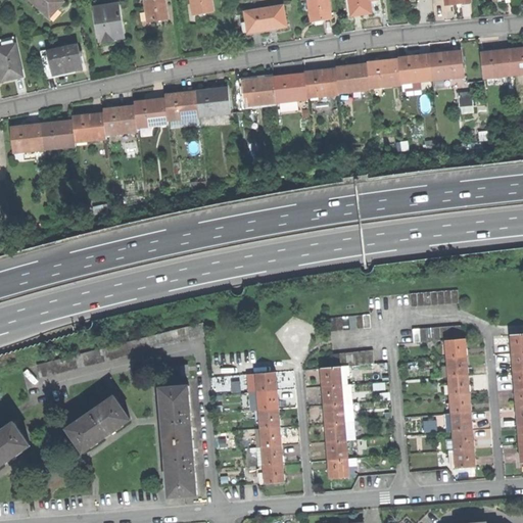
[(33,0),(41,6),(43,4),(51,10),(55,5),(57,6),(62,0),(33,0)]
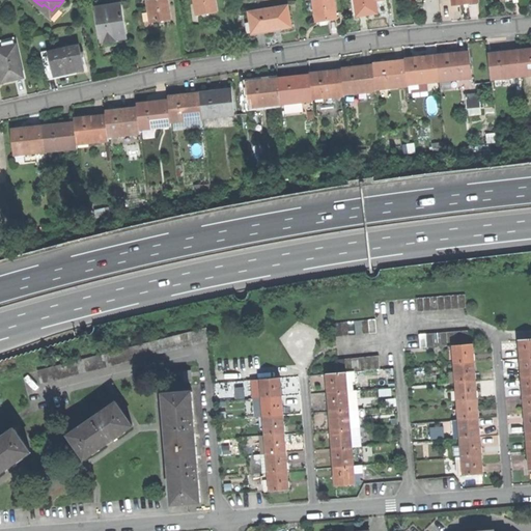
[(147,0),(151,20),(171,17),(168,0),(147,0)]
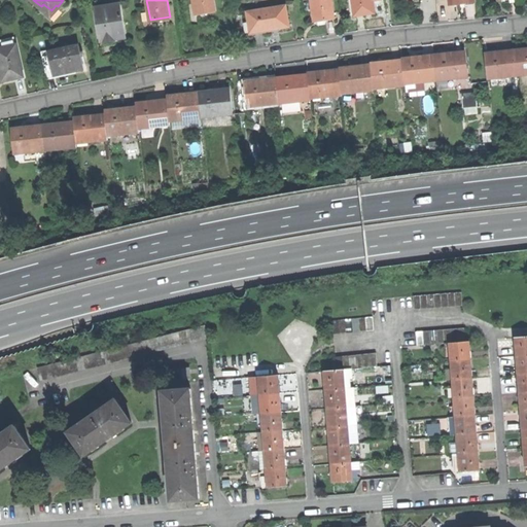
[(194,0),(196,12),(214,9),(212,0),(194,0)]
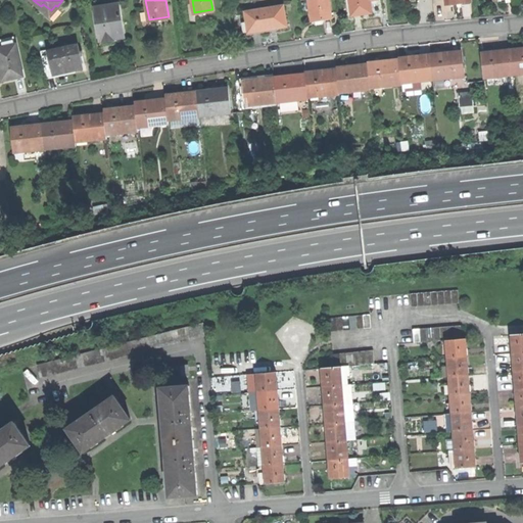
[(328,0),(307,0),(312,20),(321,18),(331,17),(328,0)]
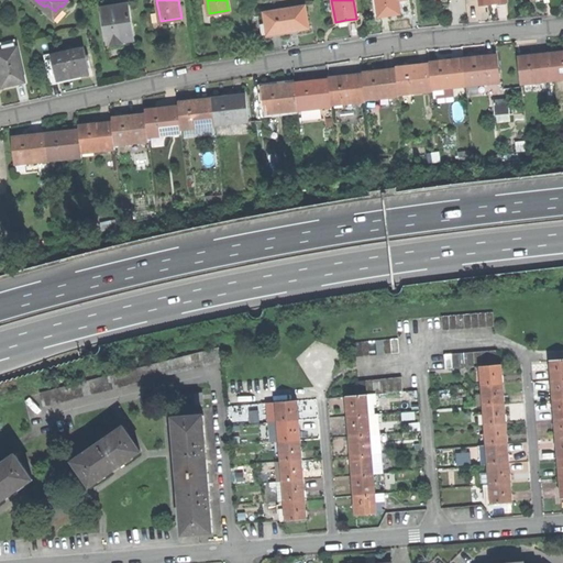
[(374,0),(376,15),(387,13),(399,12),(397,0),(374,0)]
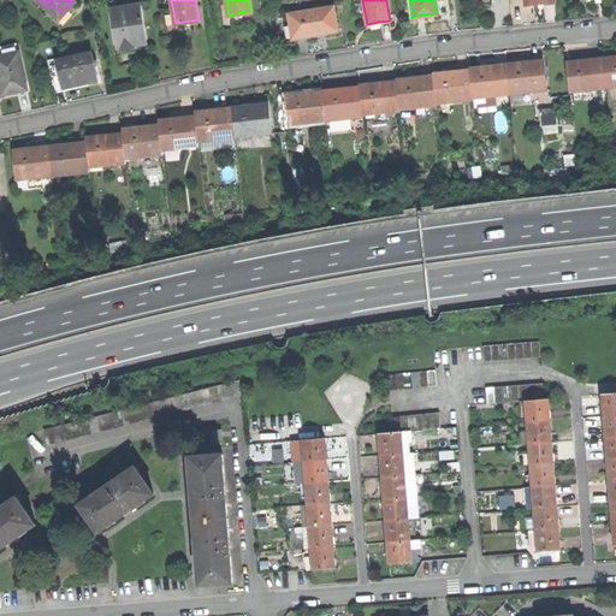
[(124,5),(110,7),(116,45),(136,41),(136,45),(147,42),(140,3),(124,5)]
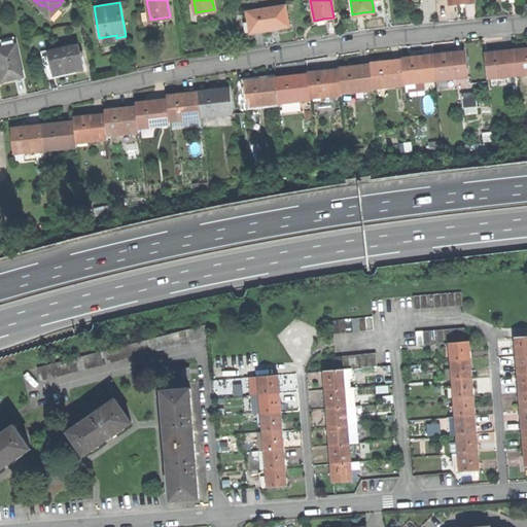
[(284,4),(246,9),(247,20),(251,20),(252,30),(269,27),(287,24),(284,4)]
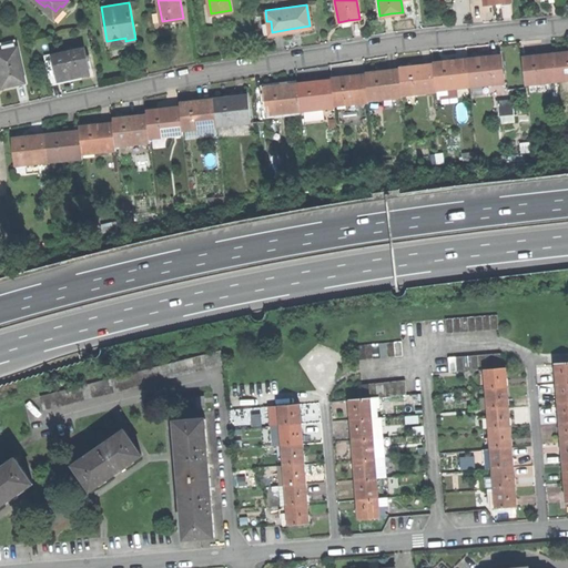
[(18,46),(0,48),(0,71),(2,84),(13,82),(24,80),(18,46)]
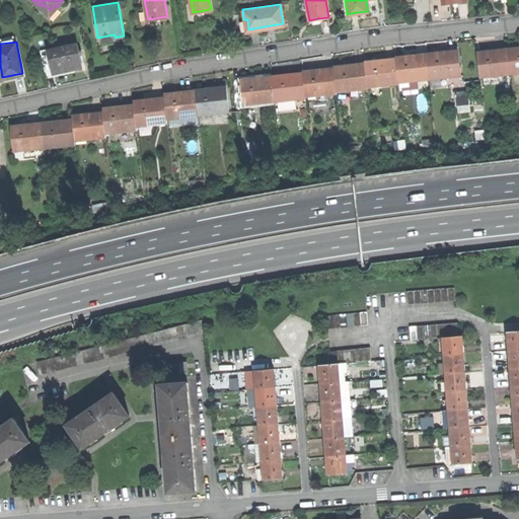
[(49,52),(42,54),(46,73),(64,69),(81,65),(76,44),(48,50),(49,52)]
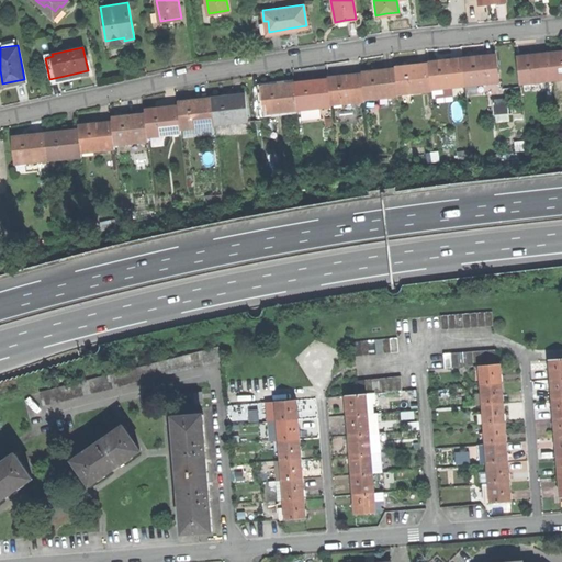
[(561,48),(550,51),(553,79),(561,77),(561,48)]
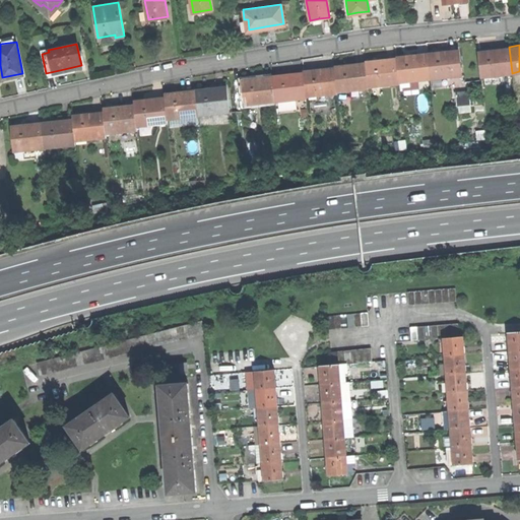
[(493,49),(478,50),(481,76),(512,73),(509,47),(493,49)]
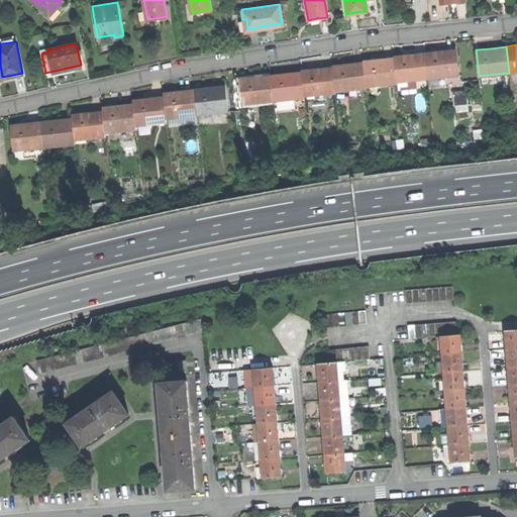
[(439,50),(425,53),(428,78),(458,74),(455,48),(439,50)]
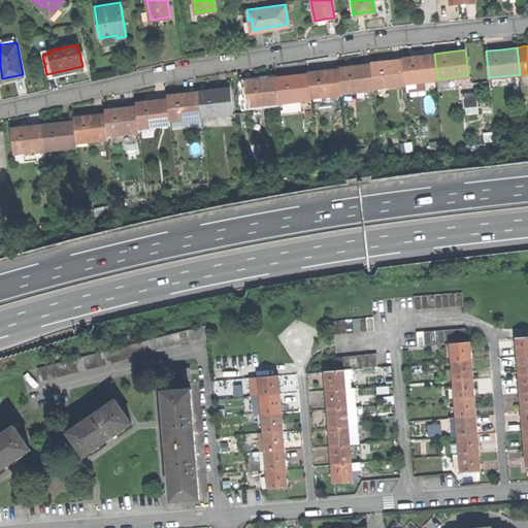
[(402,58),(405,83),(437,79),(434,54),(419,55),(402,57),(402,58)]
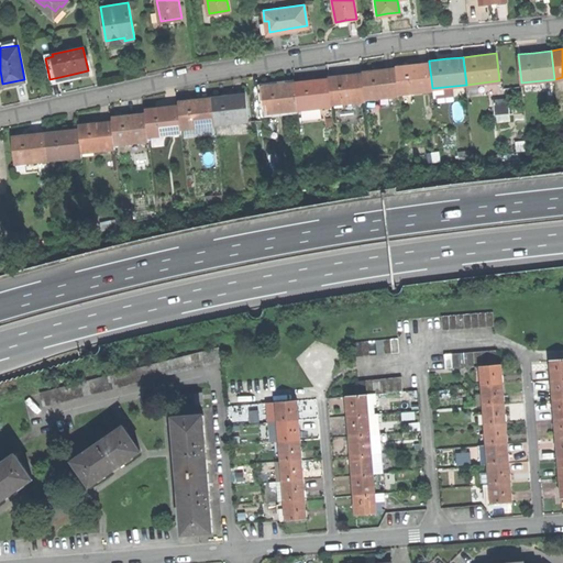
[(396,67),(398,94),(432,90),(432,88),(429,62),(411,64),(396,66),(396,67)]
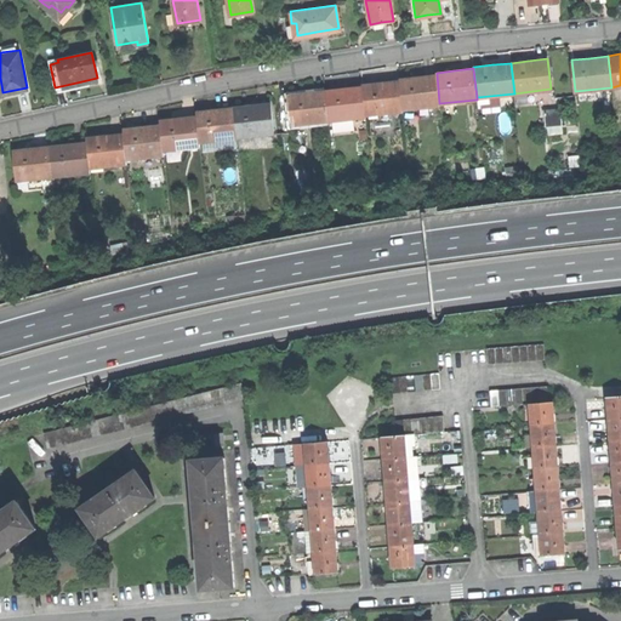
[(399,81),(403,110),(440,106),(439,103),(437,74),(417,77),(399,79),(399,81)]
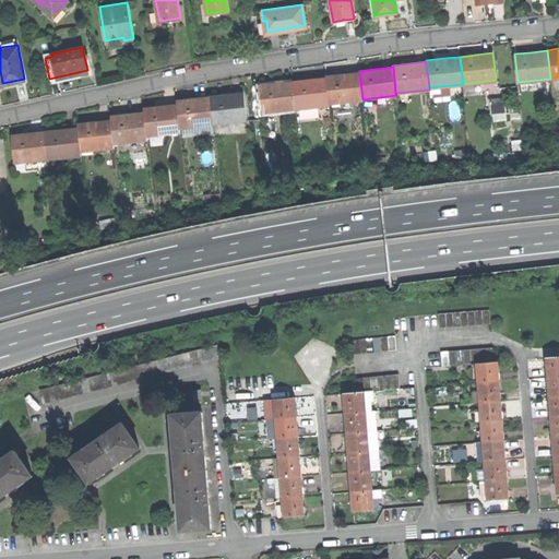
[(325,79),(329,104),(363,100),(363,99),(359,73),(343,74),(325,76),(325,79)]
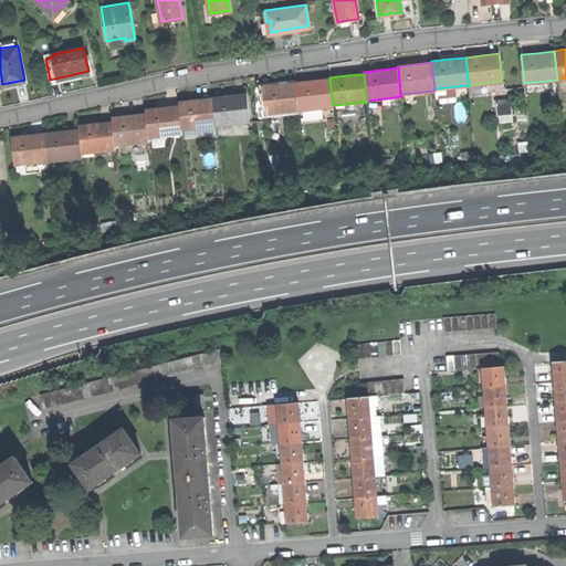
[(296,83),(300,111),(333,107),(333,105),(329,80),(312,81),(296,83)]
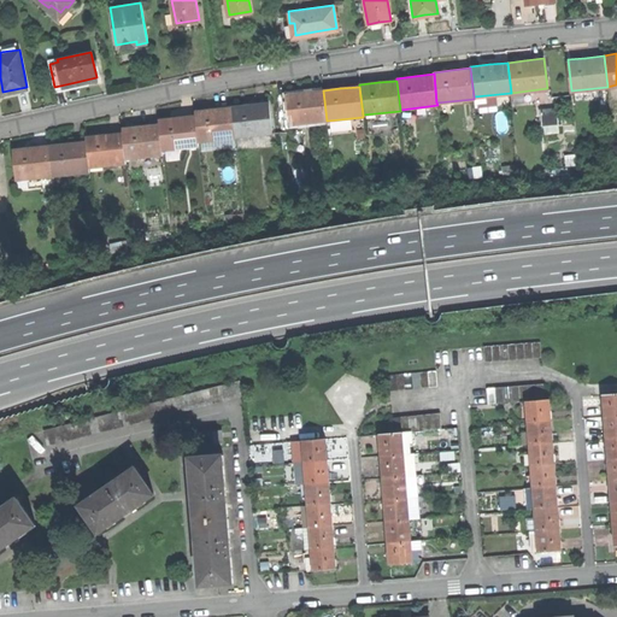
[(305,93),(287,94),(289,125),(327,121),(323,90),(305,93)]
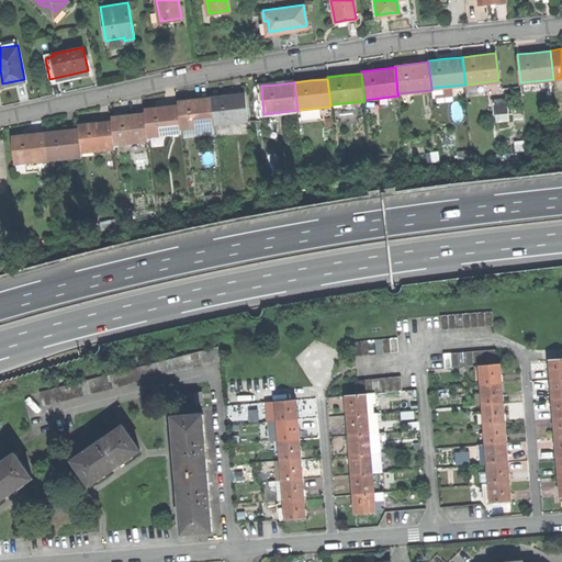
[(226,97),(212,99),(214,126),(248,123),(245,94),(226,97)]
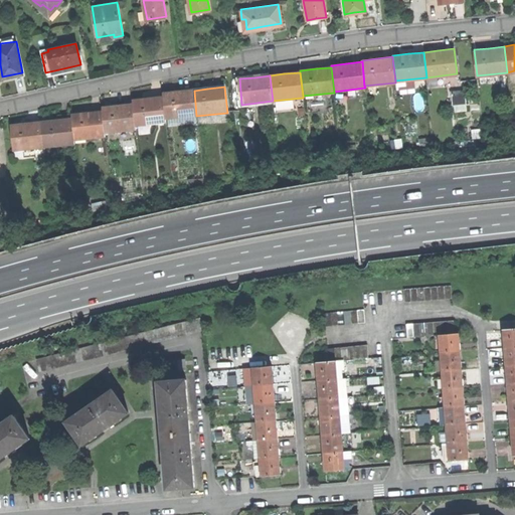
[(466,89),(453,90),(455,105),(468,104),(466,89)]
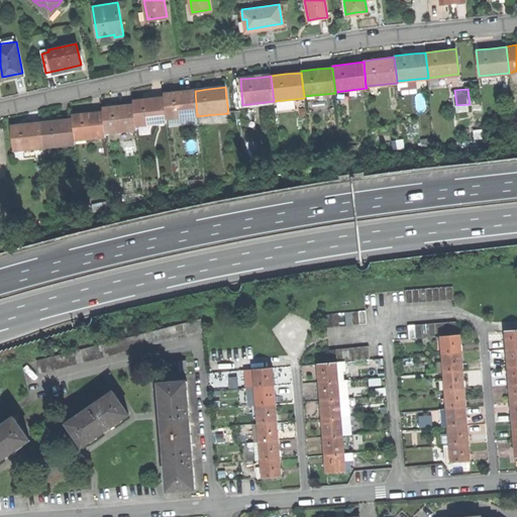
[(164,98),(167,119),(197,116),(195,91),(177,93),(164,94),(164,98)]
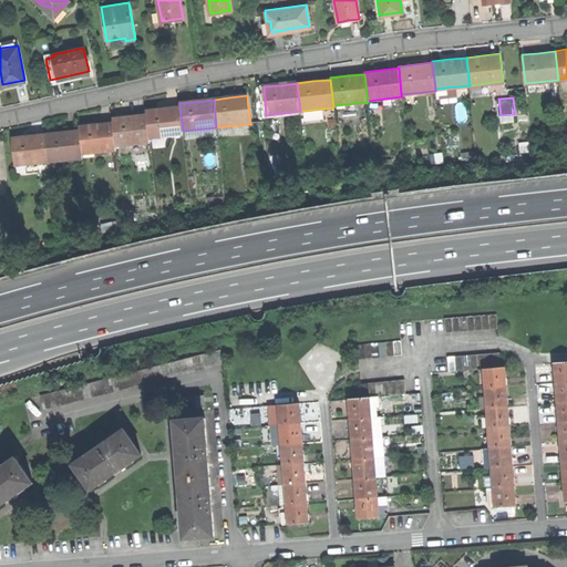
[(146,114),(148,138),(183,135),(183,131),(179,107),(161,110),(145,111),(146,114)]
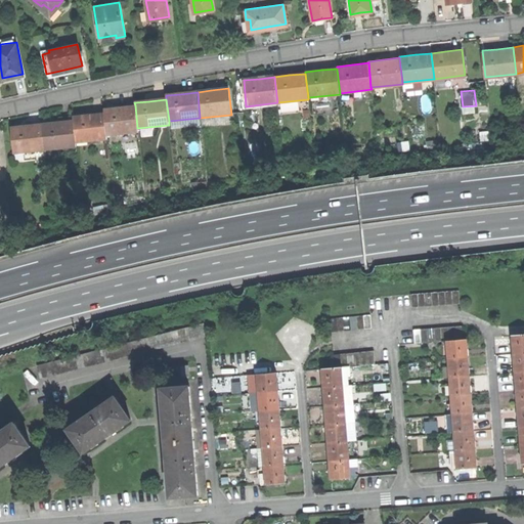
[(104,114),(106,136),(138,132),(137,128),(135,105),(118,107),(103,110),(104,114)]
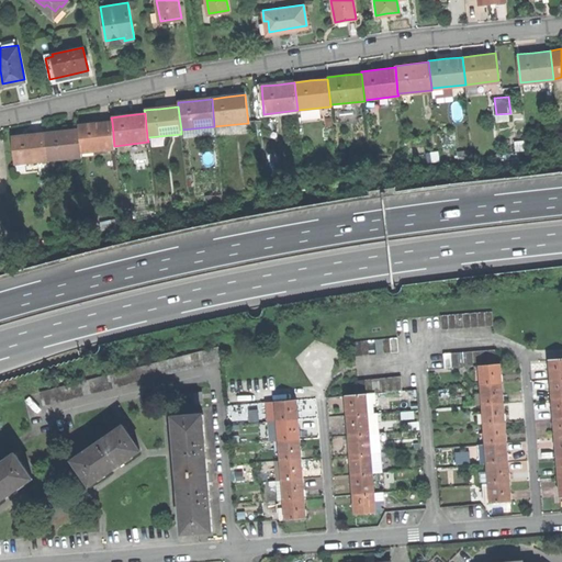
[(79,130),(81,154),(115,149),(114,146),(112,122),(94,124),(79,125),(79,130)]
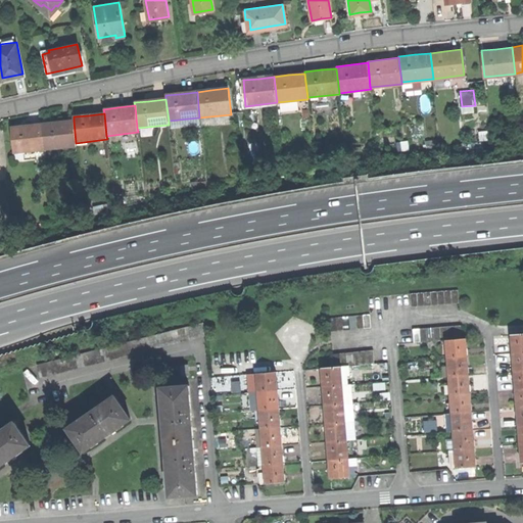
[(59,123),(42,124),(45,150),(77,146),(76,143),(74,121),(59,123)]
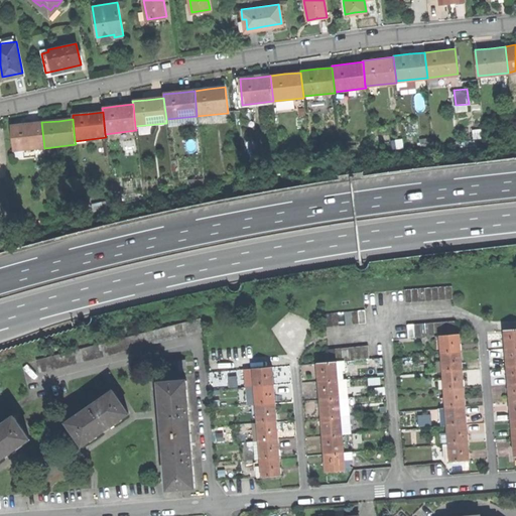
[(27,124),(11,126),(14,151),(44,148),(41,122),(27,124)]
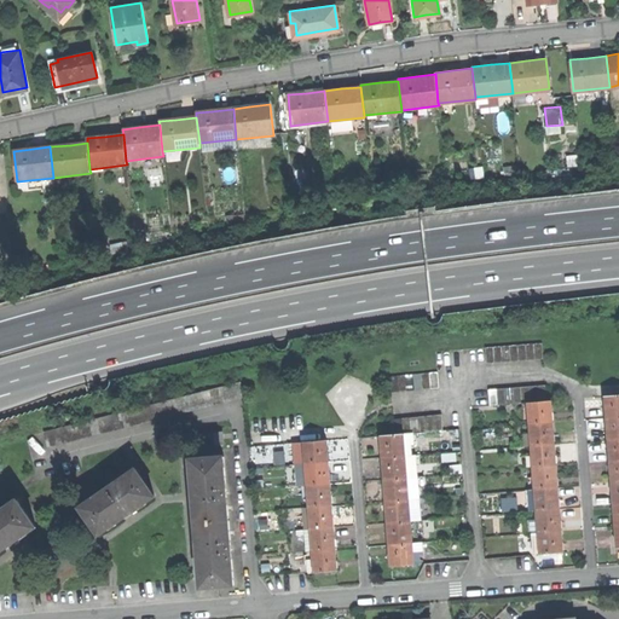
[(238,377),(231,380),(235,395),(242,393),(238,377)]
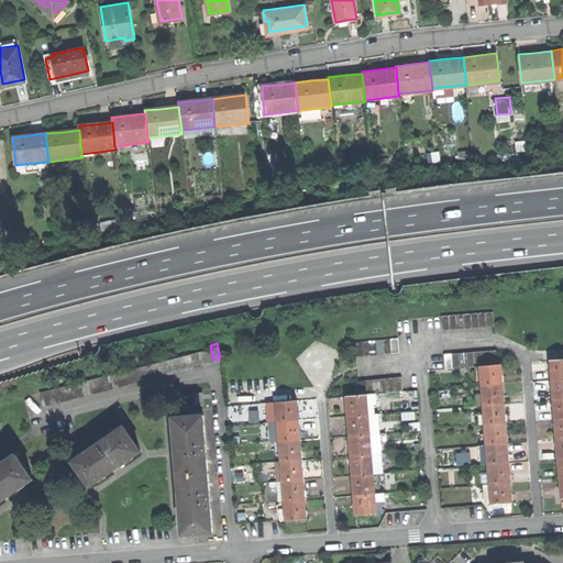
[(213,360),(210,345),(203,346),(207,361),(213,360)]
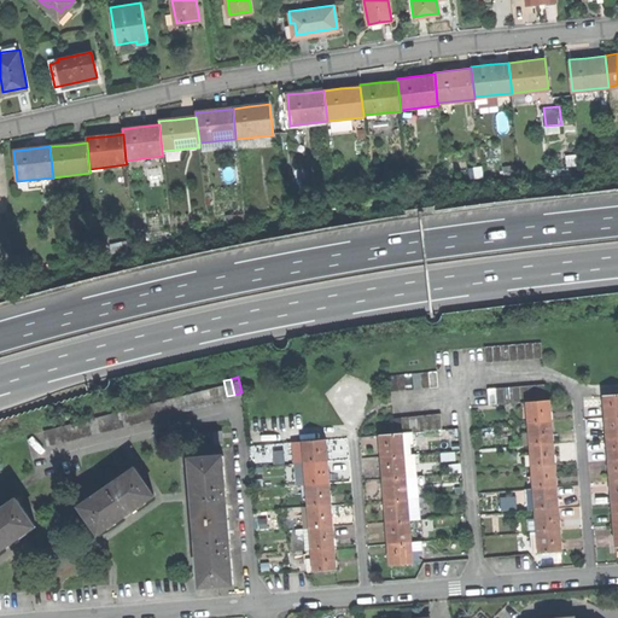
[(223,380),(215,383),(220,398),(227,396),(223,380)]
